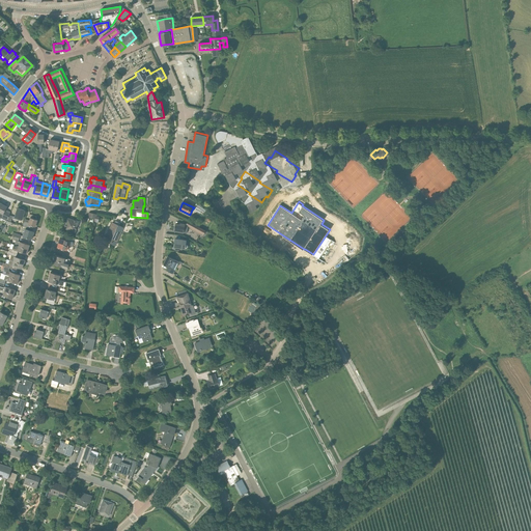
[(197,203),(194,207),(201,211),(201,212),(204,213),(206,210),(197,203)]
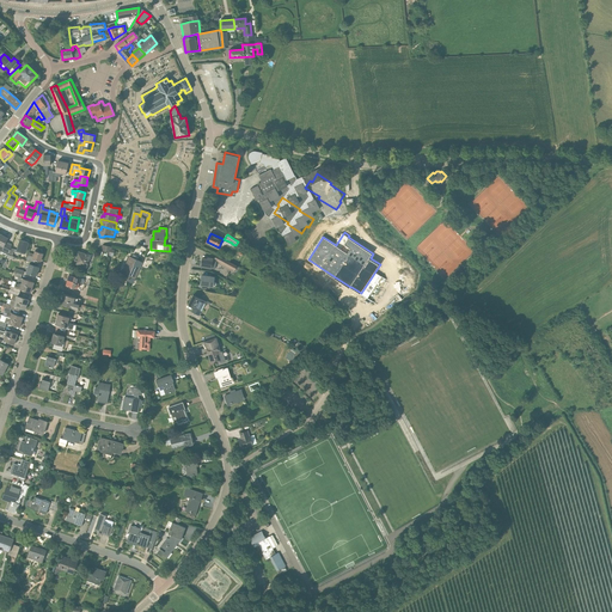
[(2,236),(0,239),(0,250),(8,255),(8,254),(11,249),(11,248),(8,246),(10,245),(6,244),(8,238),(2,236)]
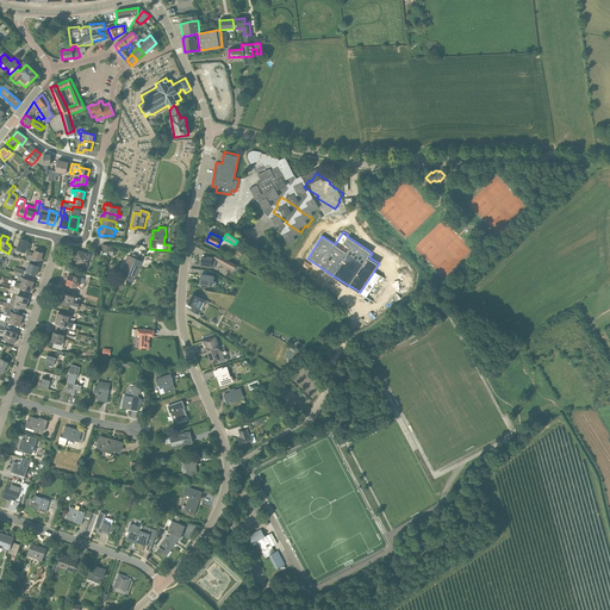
[(20,240),(17,249),(17,251),(24,254),(25,253),(29,242),(20,240)]
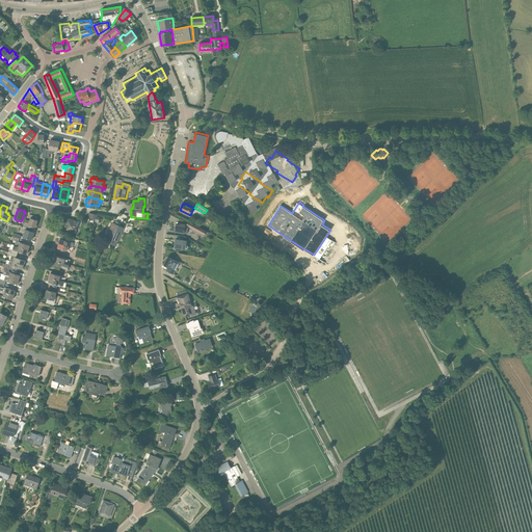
[(98,223),(99,222),(100,217),(97,217),(97,215),(89,213),(88,217),(95,218),(94,223),(98,223)]
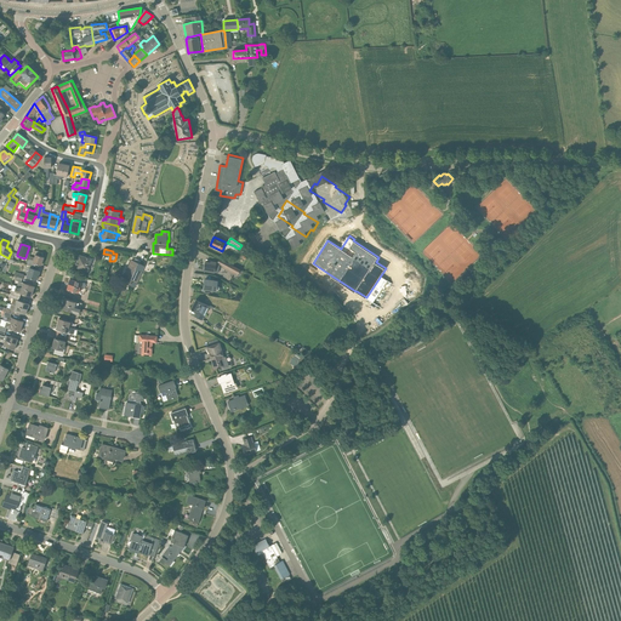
[(41,266),(44,257),(35,255),(34,258),(29,256),(27,265),(33,267),(34,263),(41,266)]
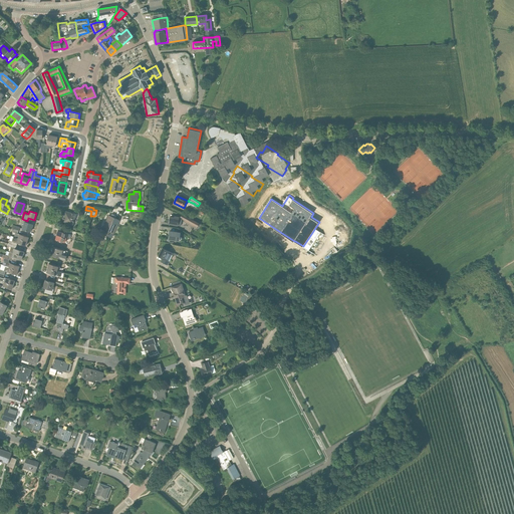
[(73,213),(65,211),(62,222),(73,225),(75,218),(76,218),(77,213),(73,212),(73,213)]
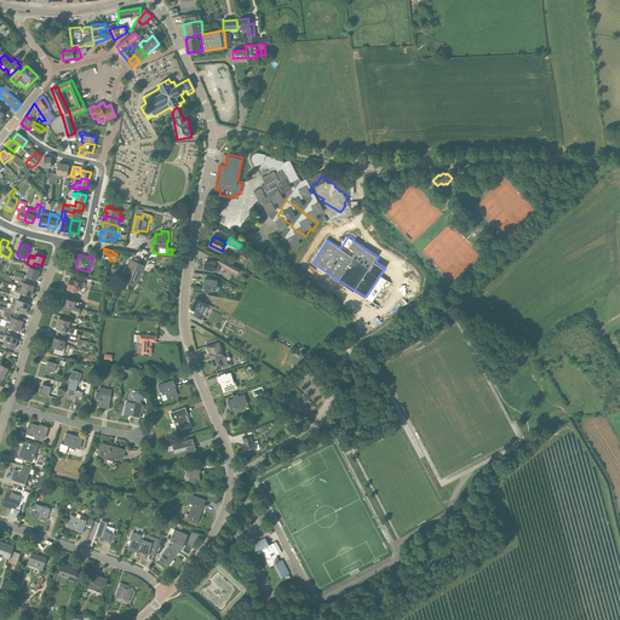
[(141,275),(144,265),(131,260),(121,281),(127,283),(127,281),(133,285),(138,274),(141,275)]
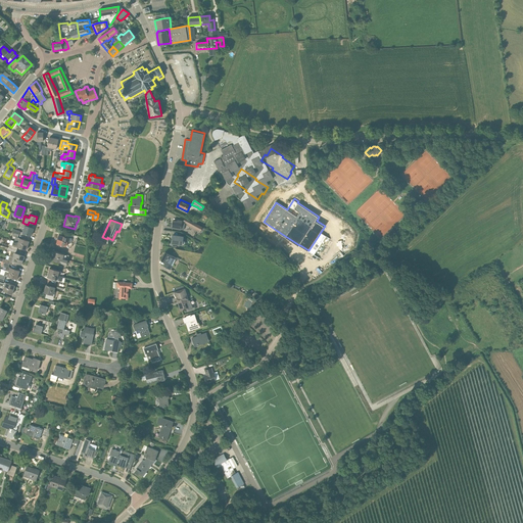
[(172,228),(181,229),(182,221),(178,221),(178,222),(173,221),(173,225),(172,224),(172,227),(172,228)]
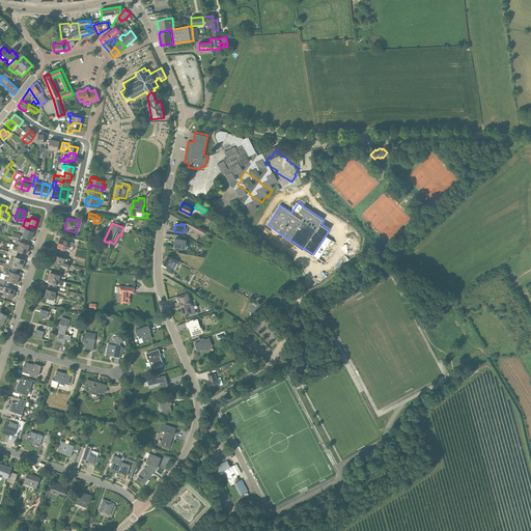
[(203,236),(205,231),(193,225),(191,228),(191,229),(203,236)]
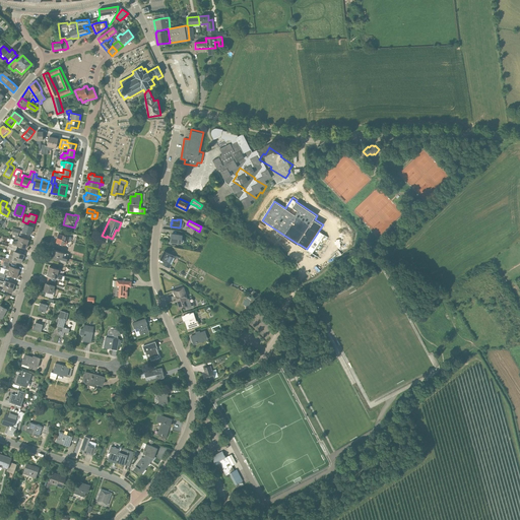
[(30,235),(34,228),(24,224),(22,232),(30,235)]
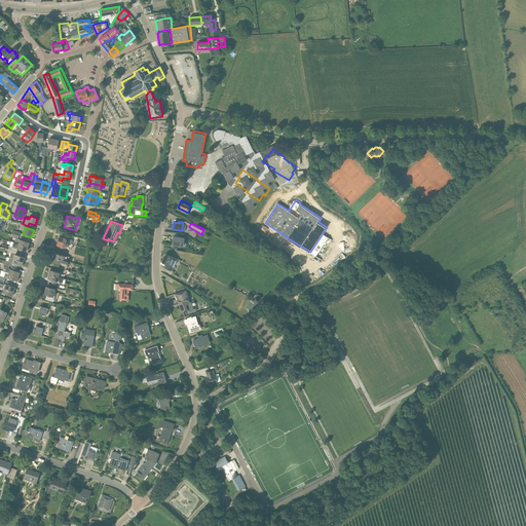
[(17,239),(19,236),(13,234),(12,237),(15,238),(14,242),(28,247),(30,242),(20,239),(17,239)]
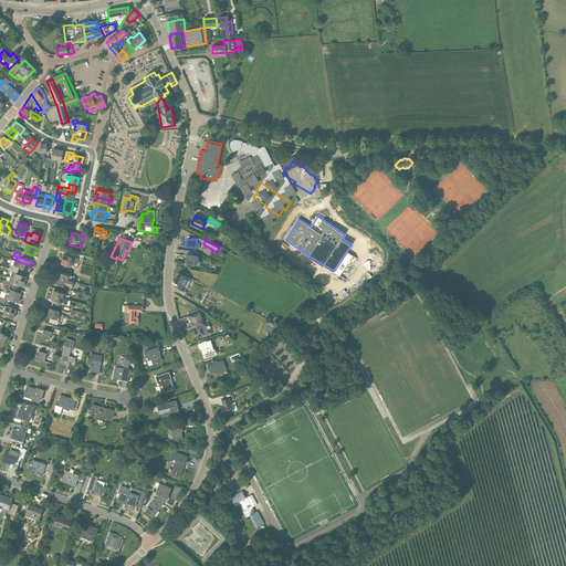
[(73,262),(82,264),(84,255),(77,253),(76,257),(74,255),(73,257),(64,254),(62,259),(73,262)]
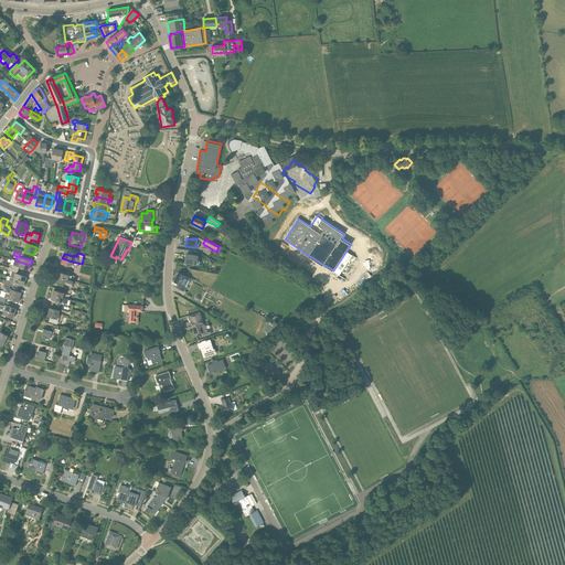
[(198,256),(187,254),(185,263),(196,264),(198,256)]
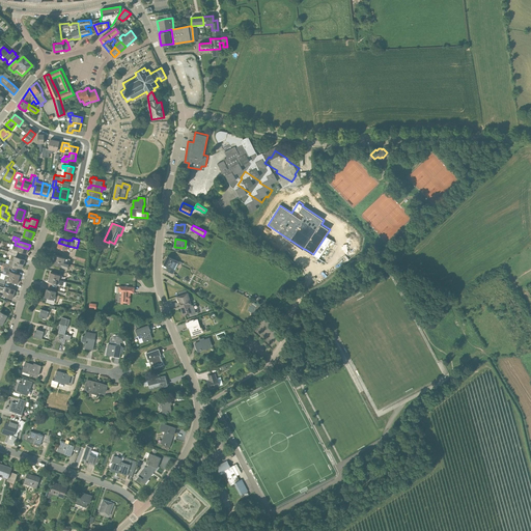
[(28,249),(15,245),(11,244),(8,251),(9,252),(17,254),(18,251),(27,254),(28,249)]
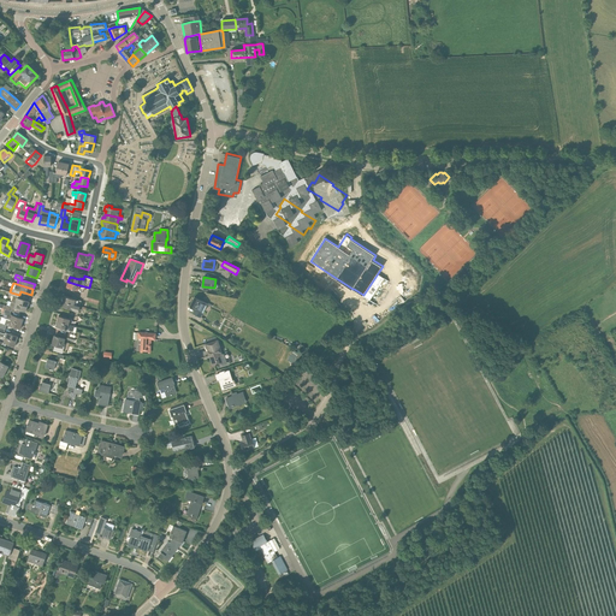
[(18,298),(19,295),(11,292),(10,295),(13,296),(11,302),(28,307),(29,302),(18,298)]
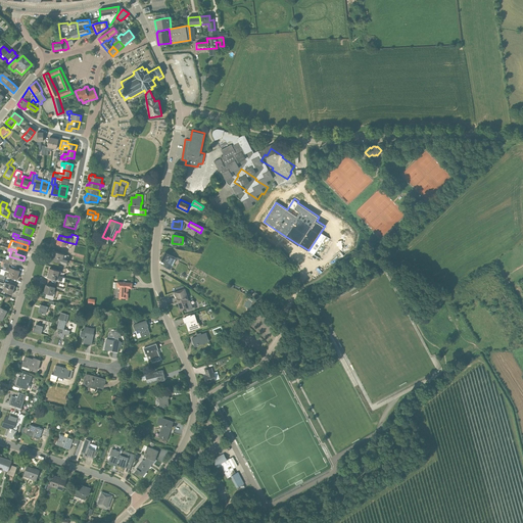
[(294,250),(293,252),(291,254),(290,257),(298,264),(301,259),(303,256),(295,251),(294,250)]
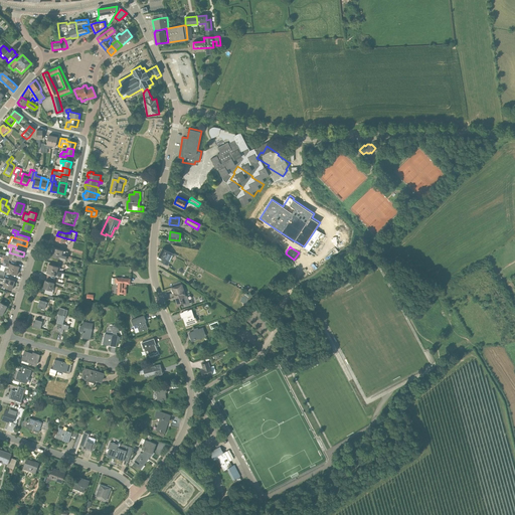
[(173,253),(162,248),(158,256),(163,259),(161,262),(168,266),(173,253)]
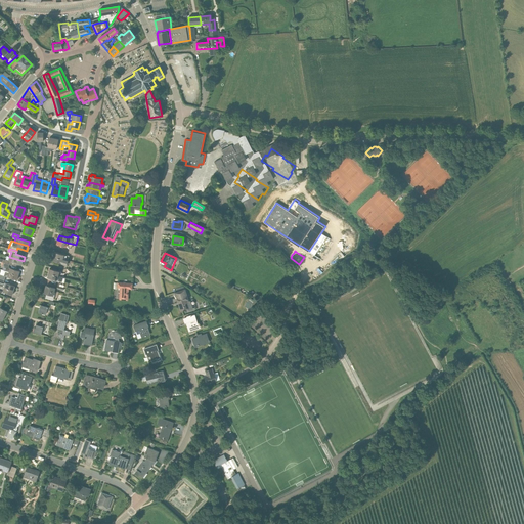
[(24,261),(9,257),(8,261),(2,259),(1,262),(4,263),(9,264),(10,262),(17,264),(22,265),(24,261)]
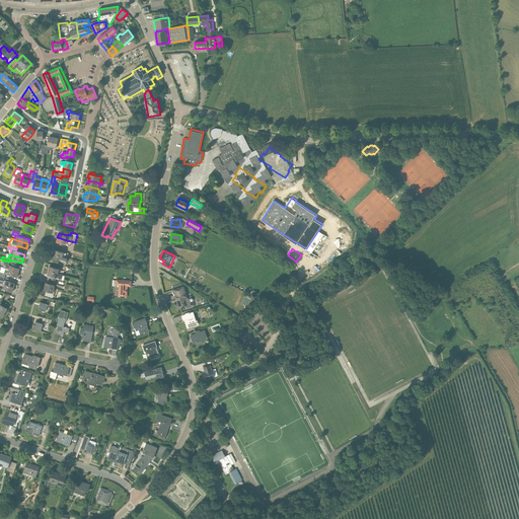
[(62,256),(53,254),(52,258),(66,263),(67,258),(62,256)]
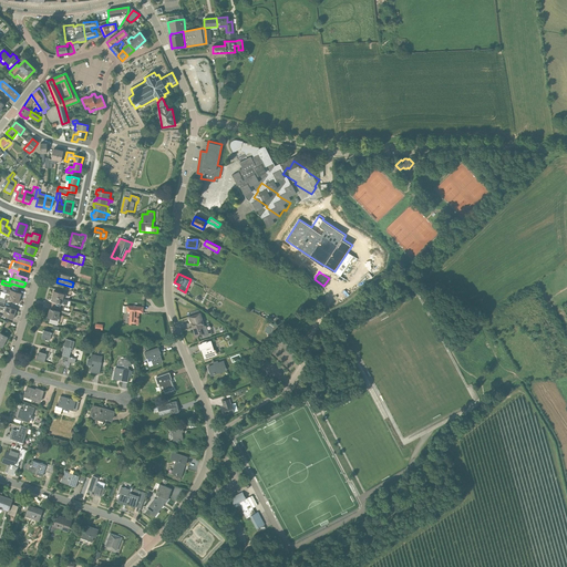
[(6,294),(20,298),(21,294),(9,289),(10,286),(4,285),(3,288),(7,289),(6,294)]
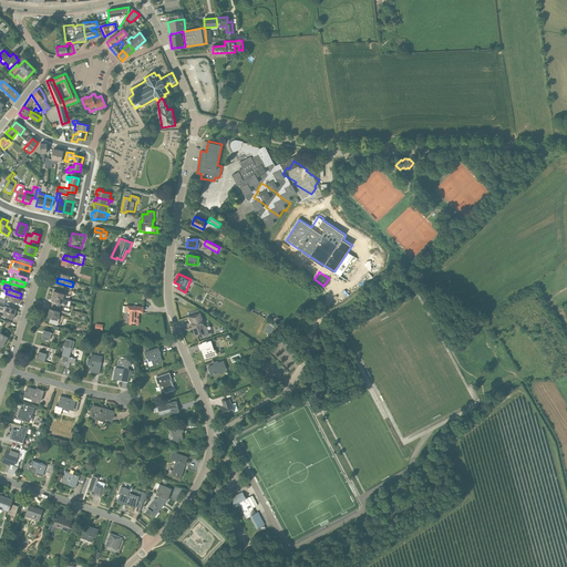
[(0,300),(6,302),(6,299),(19,303),(20,298),(6,294),(4,299),(0,297),(0,300)]
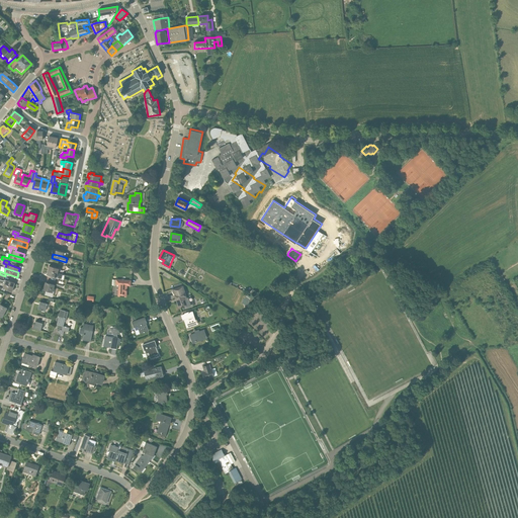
[(58,273),(48,270),(47,274),(59,278),(58,282),(64,283),(66,284),(68,280),(62,278),(63,274),(58,273)]
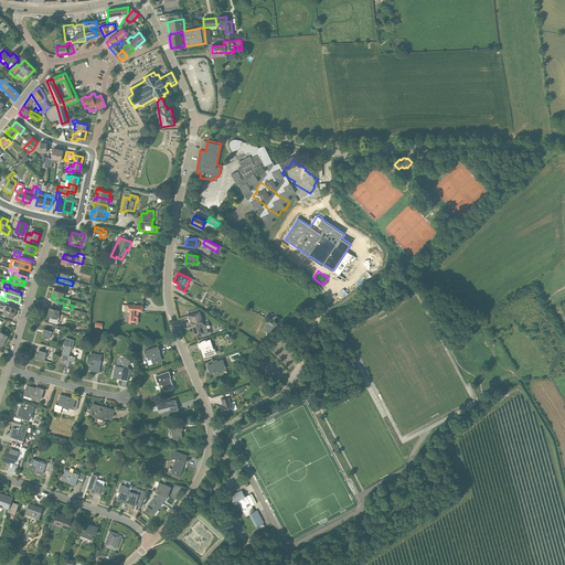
[(142,306),(127,305),(127,310),(130,310),(129,322),(137,323),(138,311),(142,311),(142,306)]
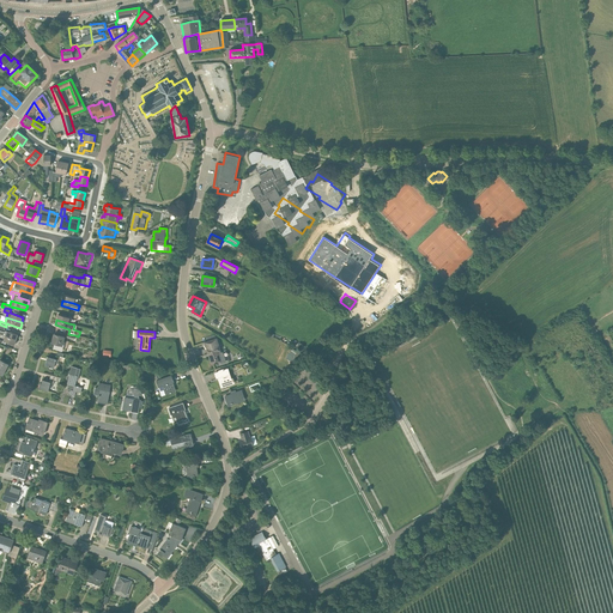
[(56,335),(54,334),(52,344),(62,346),(65,337),(58,335),(56,335)]
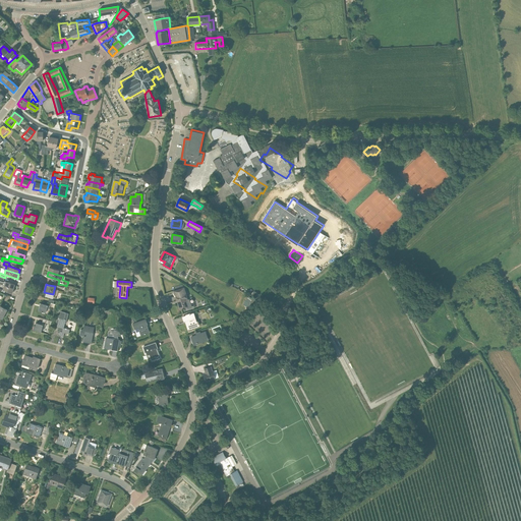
[(182,289),(181,285),(174,287),(175,291),(174,291),(176,297),(175,297),(177,301),(179,307),(187,305),(187,306),(191,305),(188,297),(187,297),(186,294),(185,294),(183,288),(182,289)]
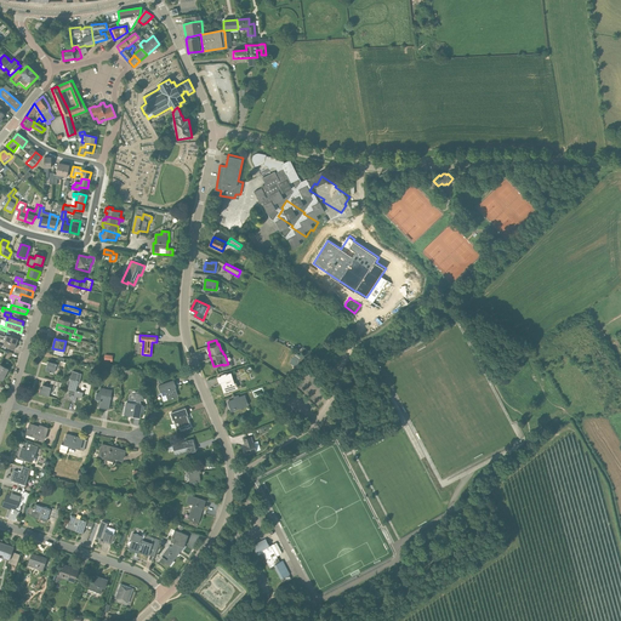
[(297,352),(290,362),(296,366),(302,357),(297,352)]
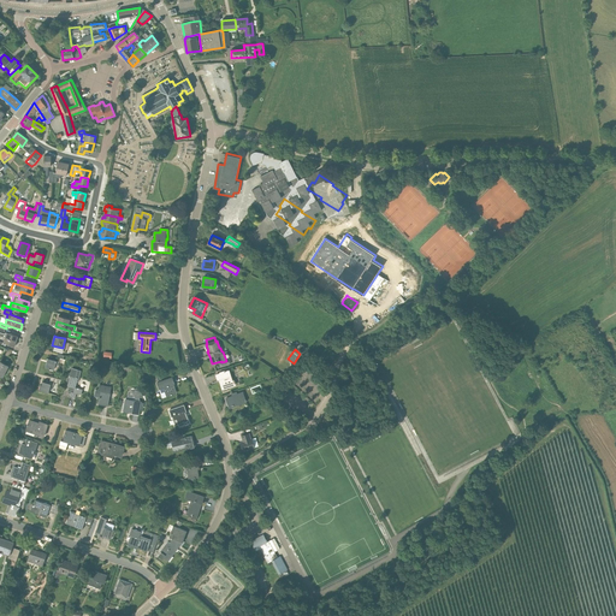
[(58,366),(58,362),(57,361),(48,359),(46,367),(54,369),(55,365),(58,366)]
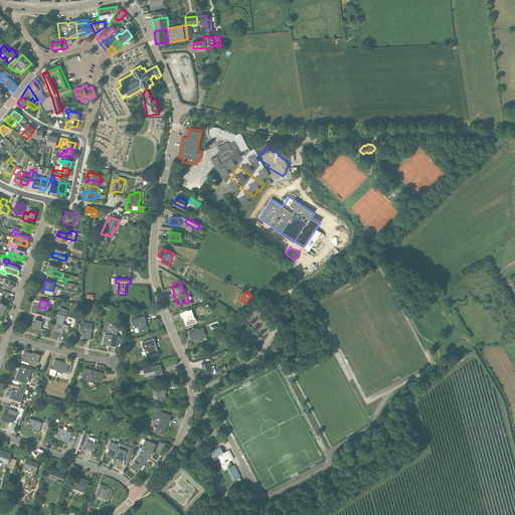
[(194,318),(191,310),(188,311),(188,310),(184,312),(180,314),(183,321),(184,320),(186,326),(194,323),(197,322),(195,318),(194,318)]
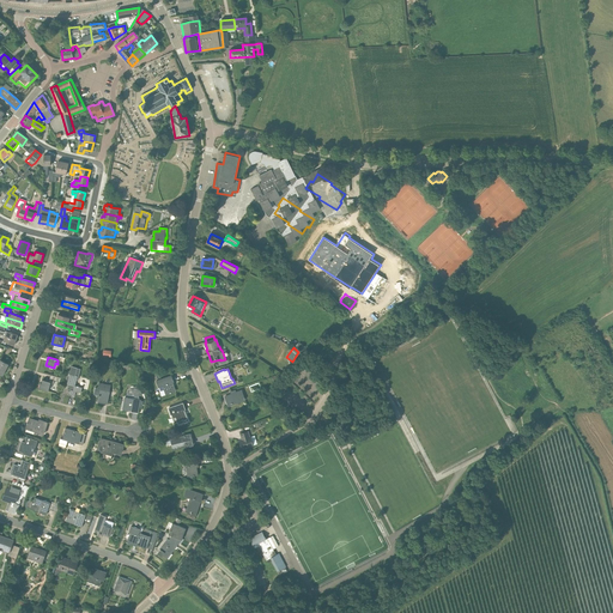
[(71,392),(70,394),(70,396),(74,398),(76,392),(80,393),(82,387),(76,386),(78,376),(70,374),(67,384),(70,384),(70,387),(68,387),(67,388),(68,389),(68,392),(71,392)]
